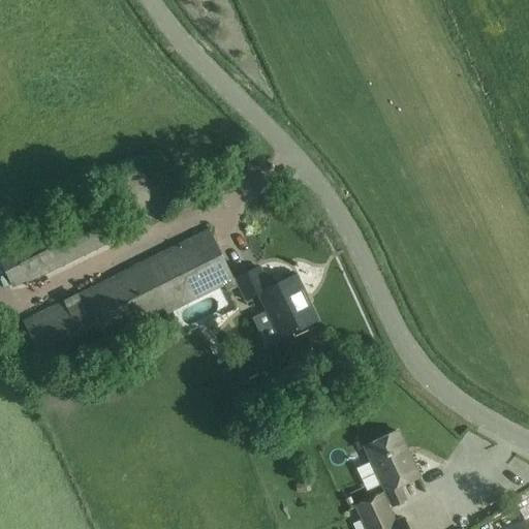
[(29,282),(106,245),(105,242),(121,234),(105,203),(12,248),(0,254),(0,261),(11,286),(27,279),(29,282)]
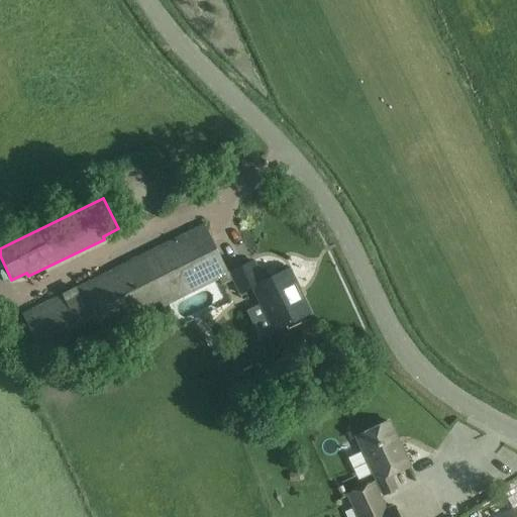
[(263,281),(252,261),(227,273),(203,224),(23,312),(46,362),(218,278),(221,284),(232,279),(239,294),(253,287),(275,329),(309,313),(301,296),(298,298),(294,291),(298,289),(288,269),(263,281)]
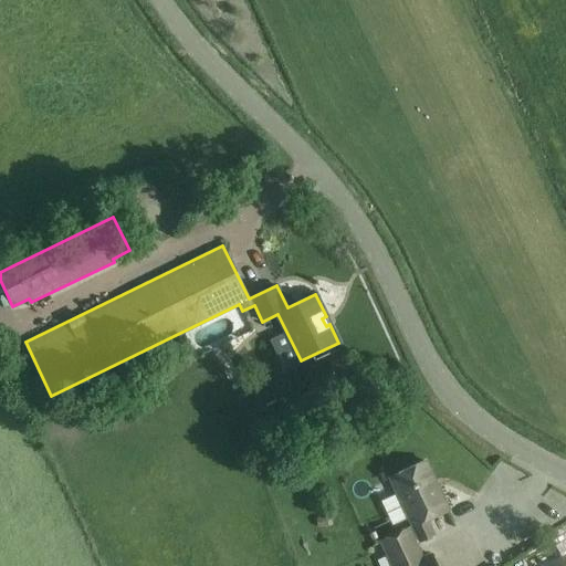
[(447,510),(425,462),(391,478),(413,525),(447,510)]
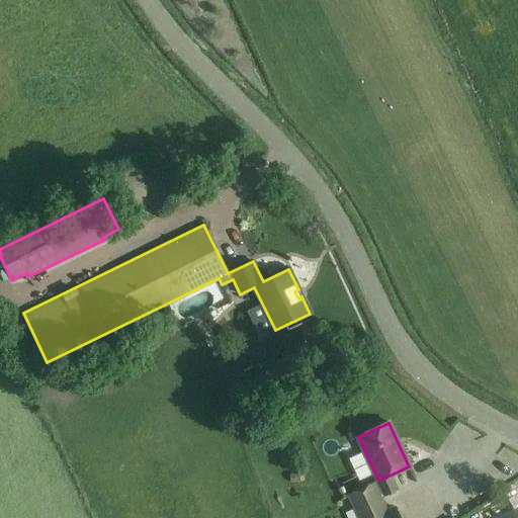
[(386,510),(373,483),(347,495),(358,517),(399,517),(394,507),(386,510)]
